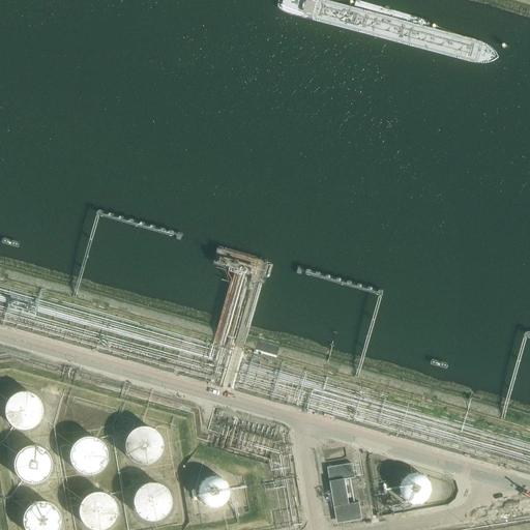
[(430,40),(427,50),(457,59),(458,55),(457,55),(459,49),(430,40)]
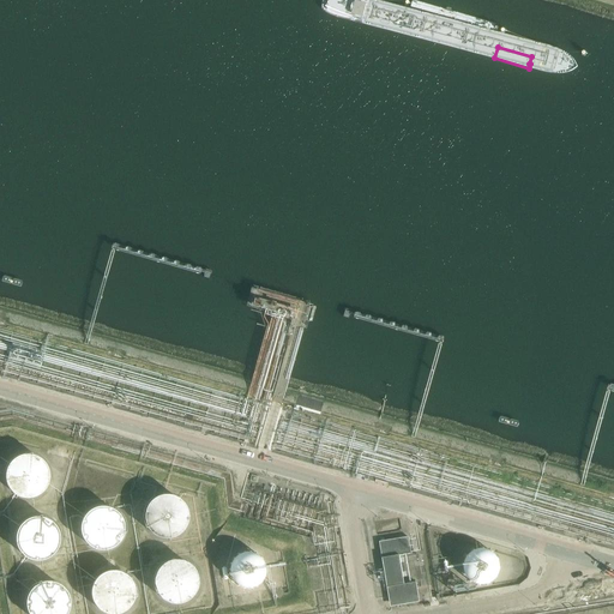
[(49,477),(48,473),(47,469),(44,465),(42,462),(38,458),(35,457),(30,456),(25,456),(20,456),(17,457),(13,459),(11,463),(8,465),(6,469),(5,473),(5,477),(5,482),(7,486),(10,491),(12,493),(16,495),(19,498),(23,499),(28,499),(32,498),(36,497),(40,495),(42,492),(46,488),(47,486),(48,482),(49,477)]
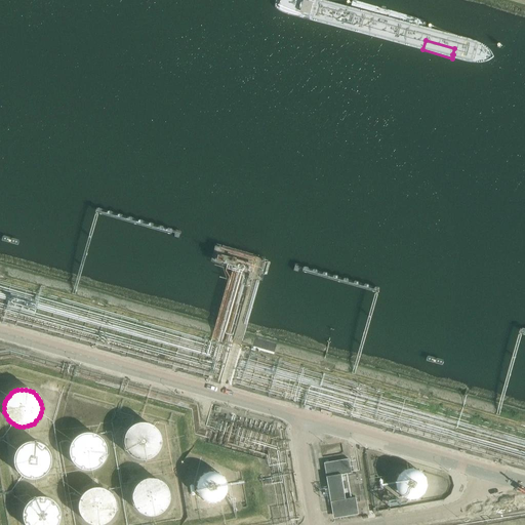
[(162,443),(161,439),(160,436),(159,432),(156,430),(153,427),(150,425),(147,423),(143,422),(138,422),(134,423),(131,426),(128,428),(125,431),(123,435),(122,439),(121,442),(122,446),(123,450),(124,453),(127,456),(130,459),(133,461),(137,462),(142,462),(146,462),(150,461),(153,459),(156,457),(158,454),(160,450),(161,447),(162,443)]
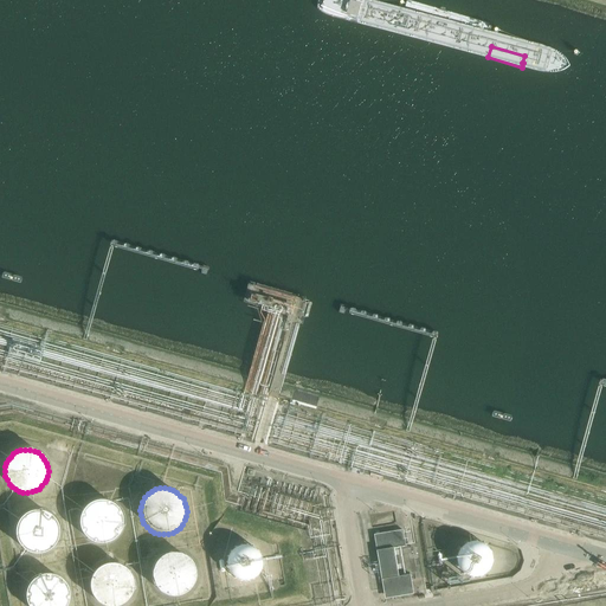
[(121,522),(121,521),(121,517),(120,514),(117,510),(115,507),(113,504),(108,502),(102,501),(100,500),(94,501),(90,502),(86,504),(84,507),(82,510),(79,514),(79,517),(78,522),(79,527),(81,530),(83,534),(85,536),(89,540),(91,541),(95,542),(100,542),(103,542),(108,541),(111,540),(115,536),(117,534),(120,530),(121,527),(121,522)]
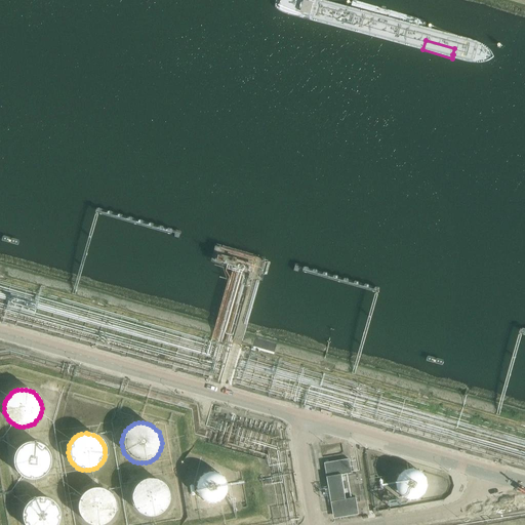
[(50,460),(50,456),(49,453),(47,450),(45,447),(42,445),(40,443),(36,442),(32,441),(29,441),(26,442),(22,444),(18,447),(15,450),(14,453),(13,456),(12,459),(13,463),(13,467),(15,471),(17,474),(19,475),(23,477),(27,479),(31,479),(34,479),(38,478),(41,477),(44,474),(47,471),(49,468),(50,465),(50,460)]
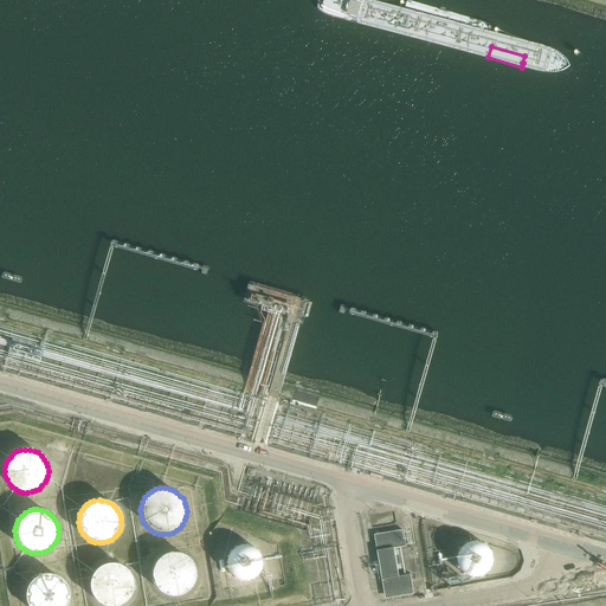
[(403,533),(374,537),(385,600),(413,595),(410,577),(398,579),(393,549),(405,548),(403,533)]
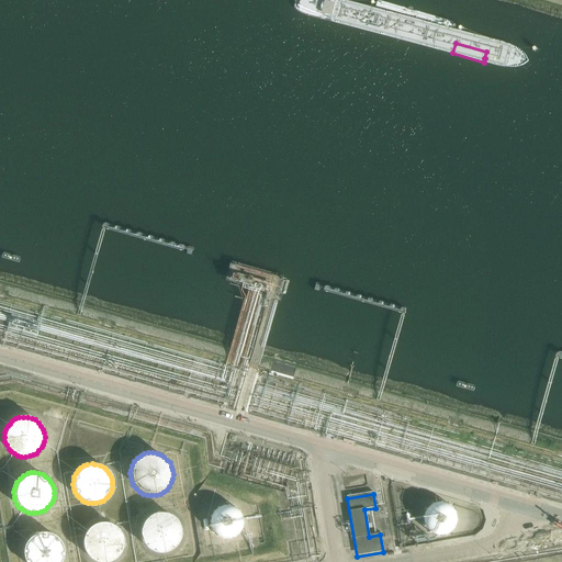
[(239,524),(239,519),(238,515),(236,512),(233,508),(229,505),(226,504),(221,503),(217,503),(213,503),(209,505),(205,506),(202,509),(200,513),(199,517),(198,520),(198,525),(198,528),(199,532),(201,536),(204,539),(208,542),(212,543),(216,544),(220,544),(224,544),(227,542),(233,539),(236,536),(238,532),(239,528),(239,524)]
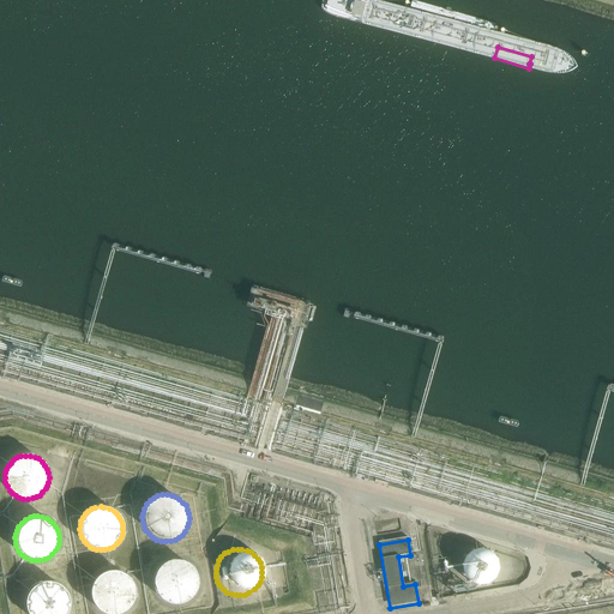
[(497,570),(497,569),(497,566),(495,563),(493,559),(492,558),(489,555),(486,553),(483,553),(480,552),(476,552),(474,553),(470,554),(467,558),(464,560),(463,563),(462,566),(462,569),(462,572),(463,575),(464,578),(467,581),(469,583),(473,585),(475,585),(477,587),(481,587),(485,585),(488,584),(491,582),(493,579),(494,576),(495,573),(497,570)]
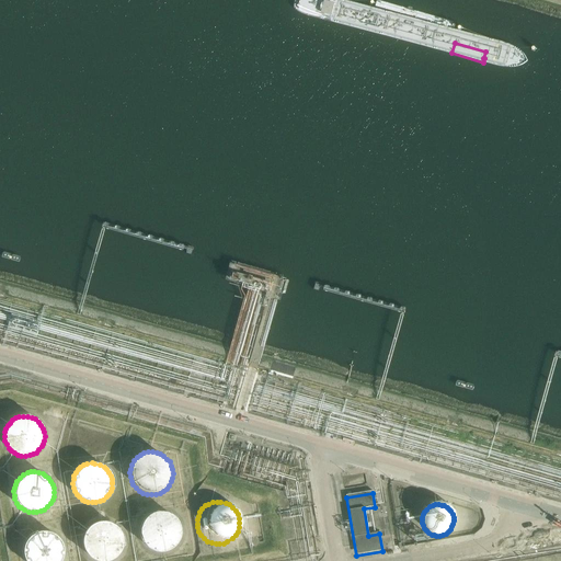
[(182,531),(181,527),(180,522),(176,517),(174,515),(170,512),(168,511),(162,510),(159,510),(155,510),(150,512),(147,514),(144,517),(140,522),(139,524),(138,528),(138,533),(138,536),(139,539),(141,544),(145,547),(147,549),(151,551),(157,553),(160,553),(164,552),(169,551),(173,549),(175,547),(178,544),(180,540),(181,536),(182,531)]
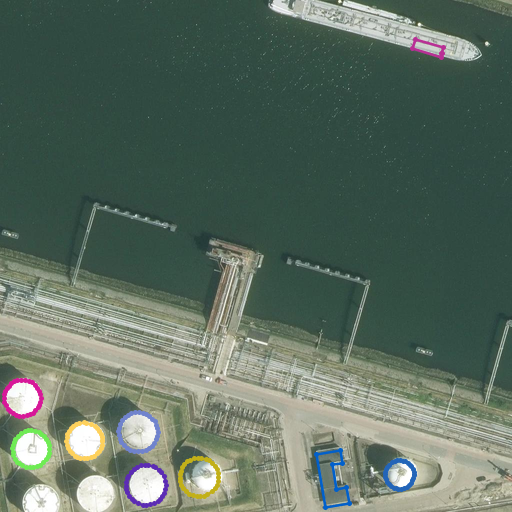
[(112,493),(112,489),(110,485),(109,482),(107,480),(104,477),(101,476),(98,475),(94,474),(91,474),(86,476),(83,477),(81,479),(79,482),(77,485),(76,489),(75,492),(75,495),(76,499),(78,502),(80,505),(83,507),(85,509),(89,510),(93,511),(96,511),(100,510),(103,508),(106,506),(108,503),(110,500),(112,496),(112,493)]
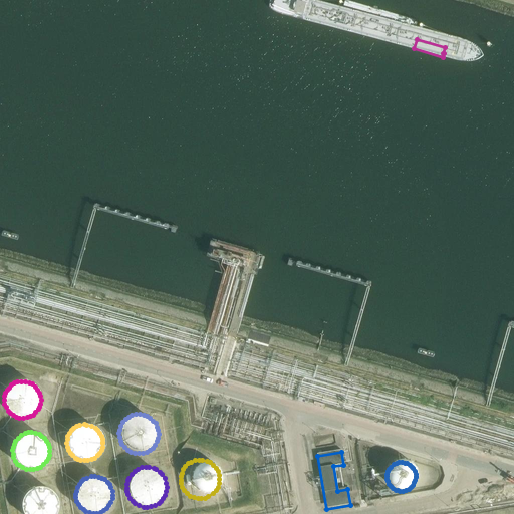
[(58,506),(58,503),(57,499),(55,496),(53,493),(51,491),(48,489),(45,488),(41,488),(38,488),(34,489),(31,490),(28,492),(25,496),(24,498),(22,502),(22,505),(22,509),(23,512),(24,513),(56,513),(57,513),(58,510),(58,506)]
